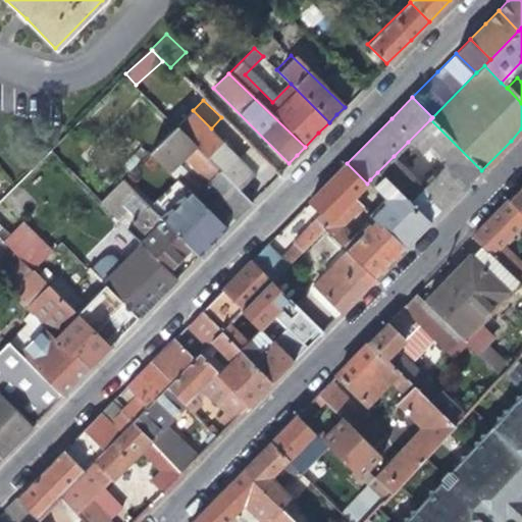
[(189,112),(174,127),(239,191),(248,181),(253,175),(189,112)]
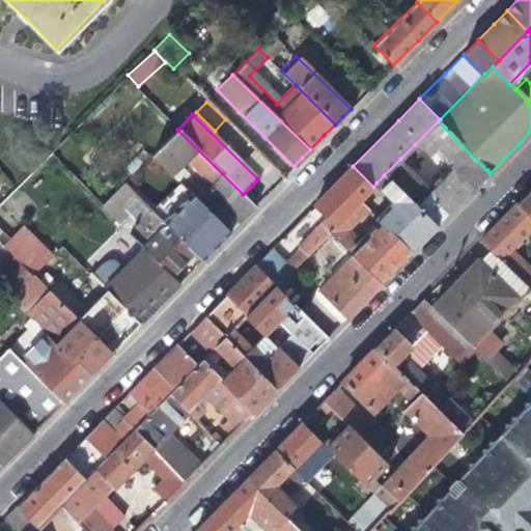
[(430,191),(400,159),(384,175),(436,228),(463,200),(490,173),(438,121),(415,144),(427,157),(436,148),(454,167),(430,191)]
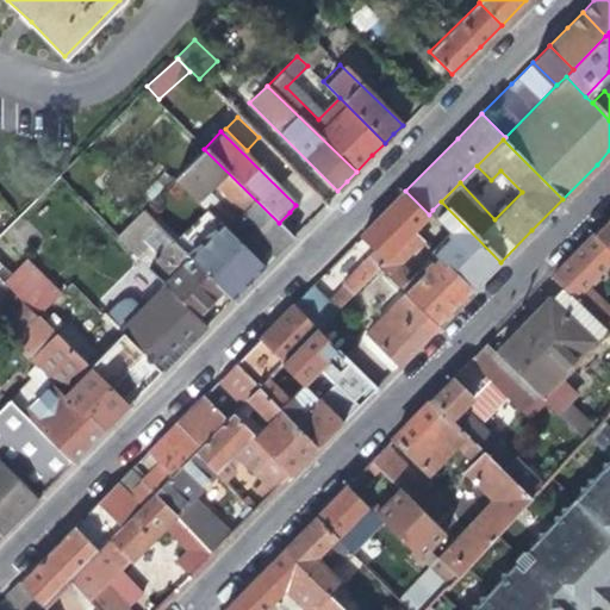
[(204,149),(173,180),(194,200),(204,192),(211,185),(240,215),(236,217),(275,254),(282,246),(292,236),(279,223),(204,149)]
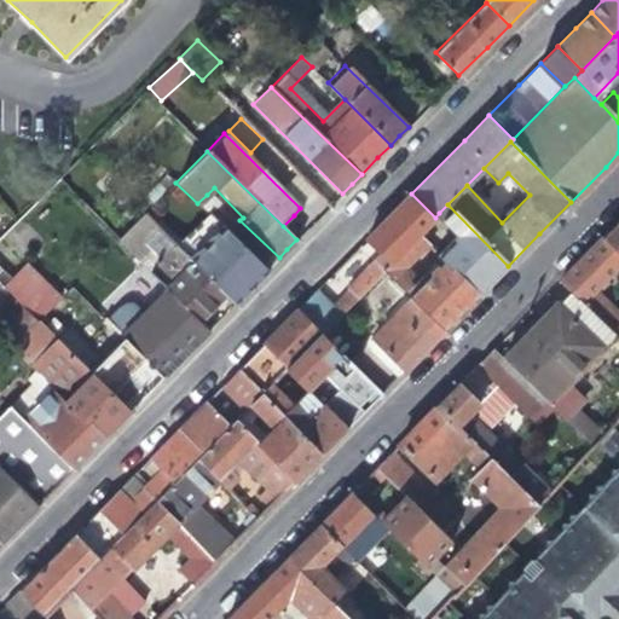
[(357,296),(385,268),(417,235),(435,218),(411,194),(388,218),(365,239),(380,254),(347,287),(357,296)]
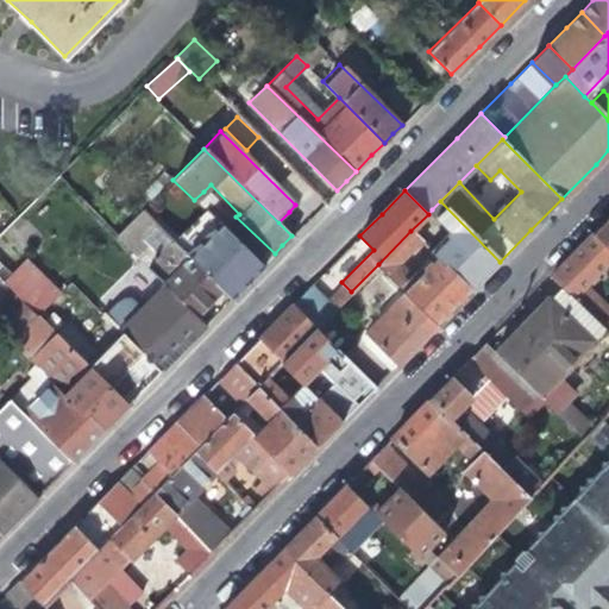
[(217,202),(203,192),(194,200),(207,212),(217,202)]
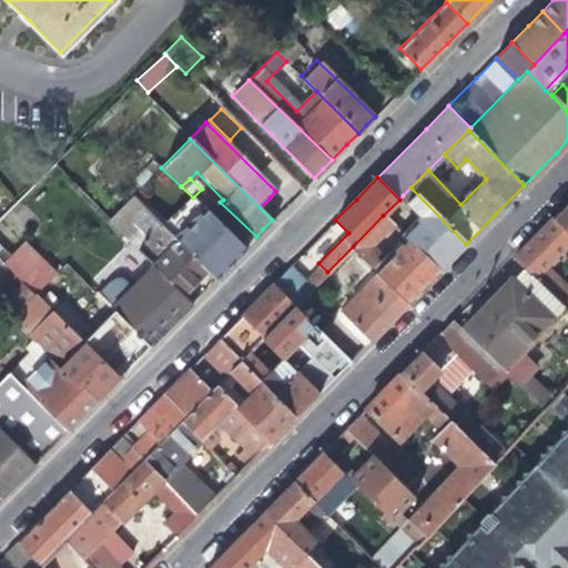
[(402,234),(405,237),(438,271),(452,257),(466,244),(411,188),(403,195),(421,214),(402,234)]
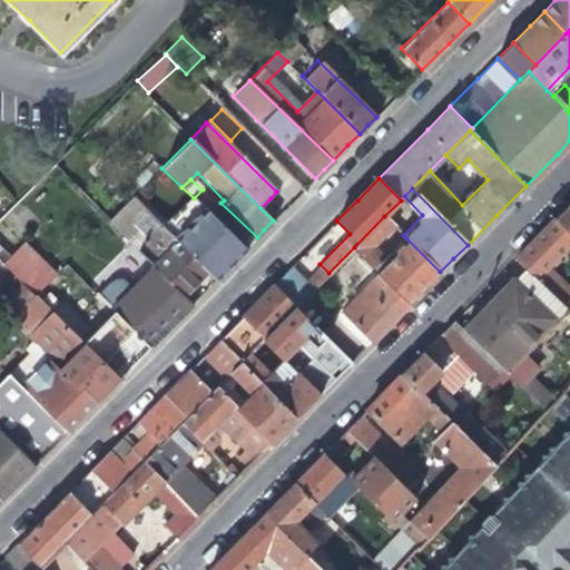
[(138,252),(160,274),(183,295),(196,282),(207,272),(172,236),(149,215),(131,197),(107,222),(138,252)]
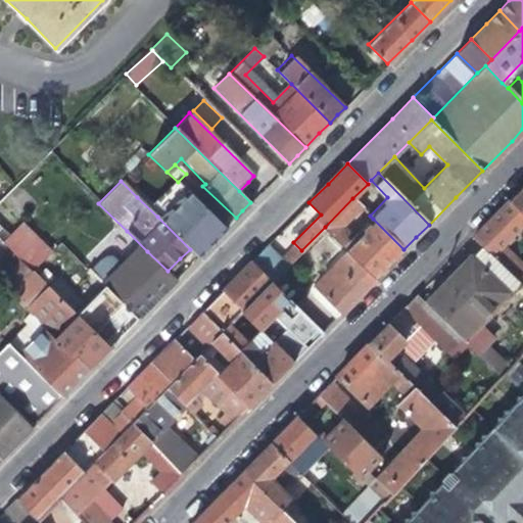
[(522,187),(509,201),(522,216),(522,187)]
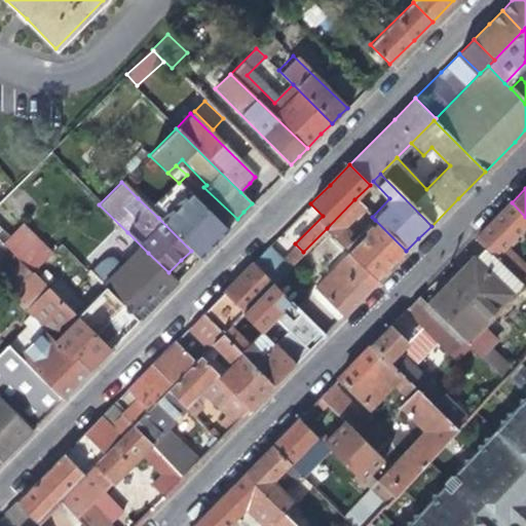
[(174,202),(158,218),(191,251),(199,258),(213,243),(227,229),(186,190),(174,202)]
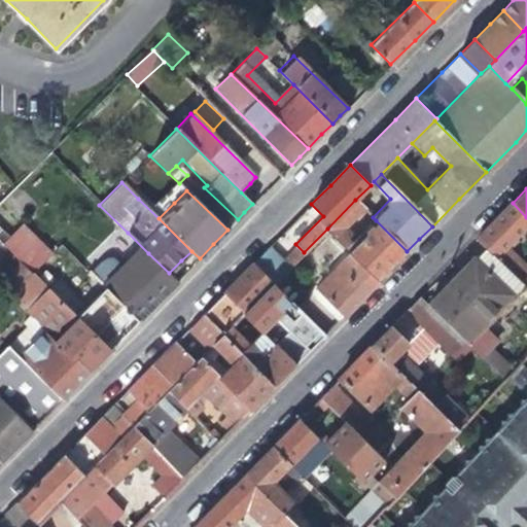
[(362,207),(355,200),(327,229),(351,252),(378,280),(394,265),(407,251),(376,220),(355,240),(343,227),(362,207)]
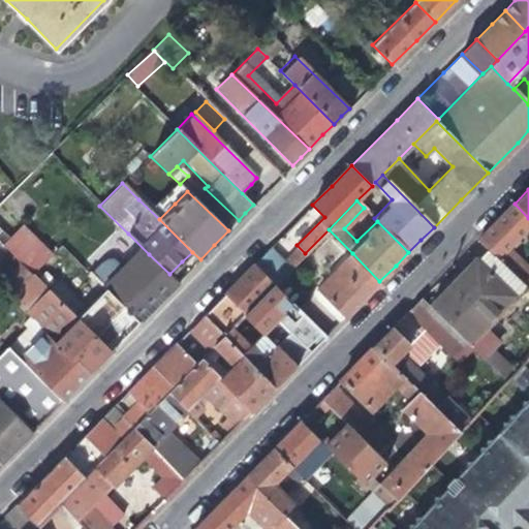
[(528,271),(506,249),(528,225),(528,218),(515,204),(498,220),(477,241),(486,249),(523,285),(528,291),(528,271)]
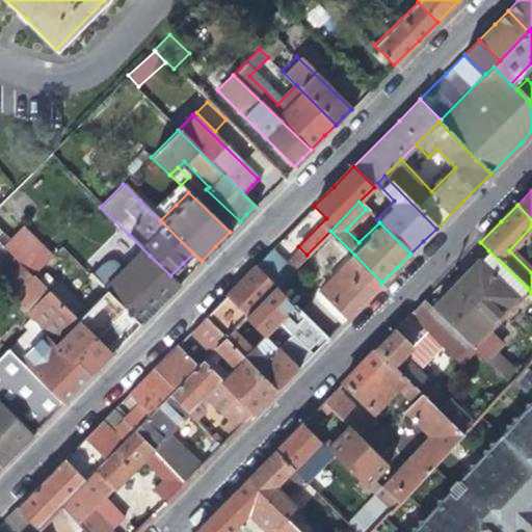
[(52,255),(22,225),(2,246),(32,275),(52,255)]
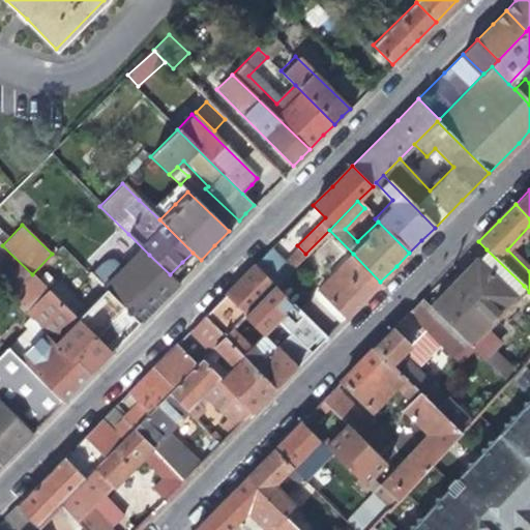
[(290,268),(270,248),(255,264),(275,284),(286,273),(290,268)]
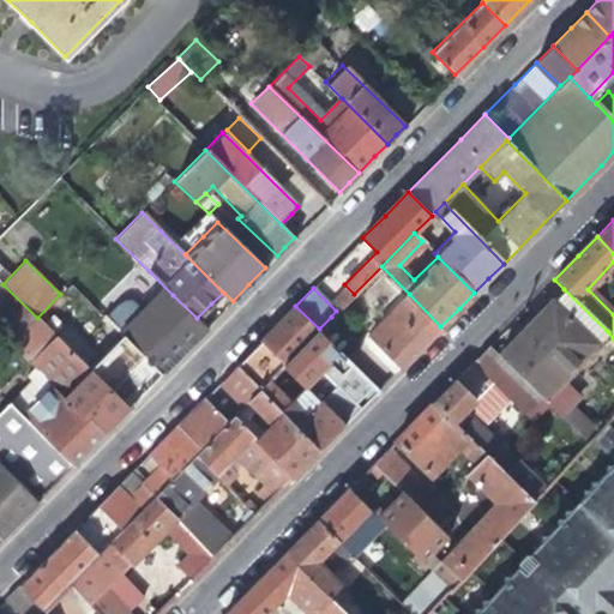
[(536,319),(499,356),(524,381),(541,398),(607,331),(564,289),(536,319)]
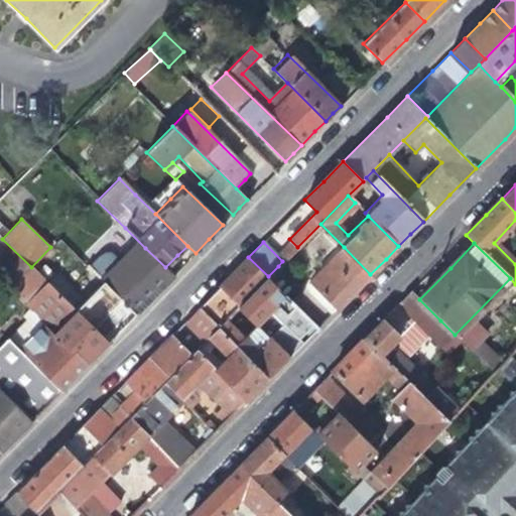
[(309,282),(336,309),(355,291),(370,274),(344,247),(309,282)]
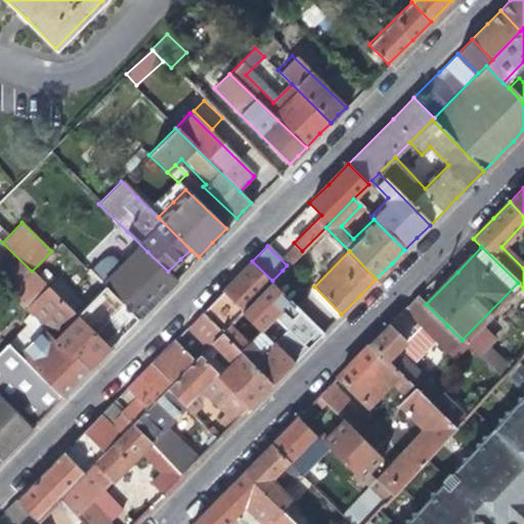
[(102,284),(108,291),(137,318),(159,297),(176,279),(168,271),(147,252),(129,270),(115,257),(95,276),(102,284)]
